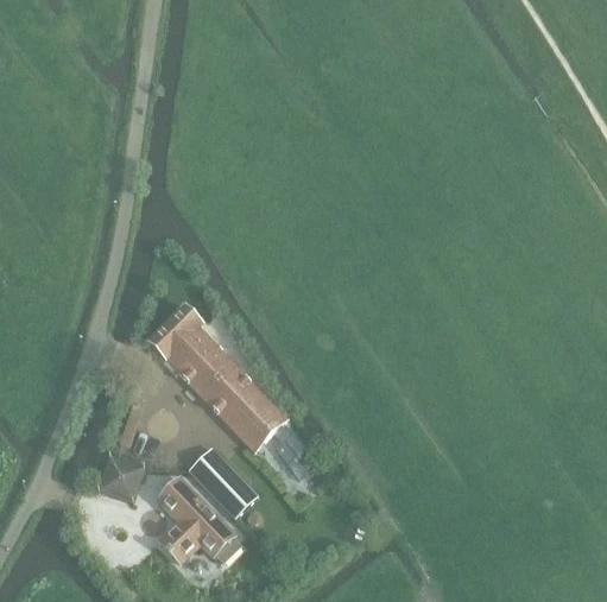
[(201,325),(183,306),(147,341),(166,361),(163,363),(175,375),(177,373),(253,451),(285,420),(223,356),(208,340),(197,329),(201,325)]
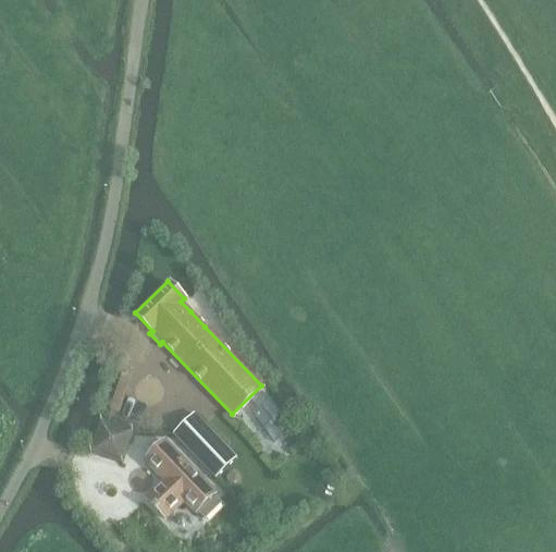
[(214,475),(235,455),(193,412),(173,431),(214,475)]
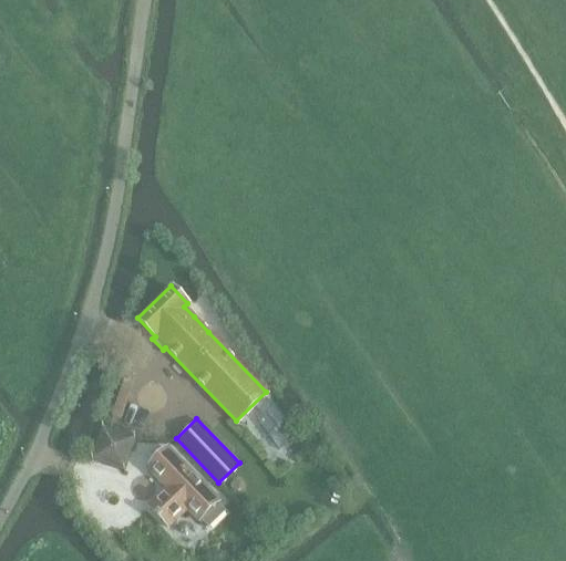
[(102,424),(90,458),(100,461),(125,470),(136,435),(112,427),(102,424)]
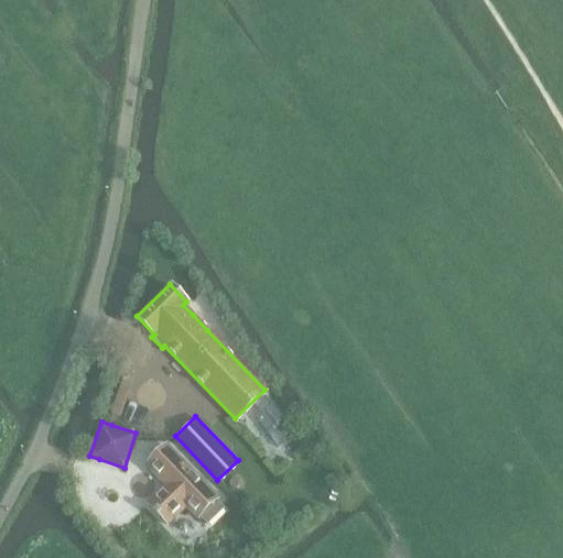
[(165,444),(145,461),(147,462),(166,444),(165,444)]
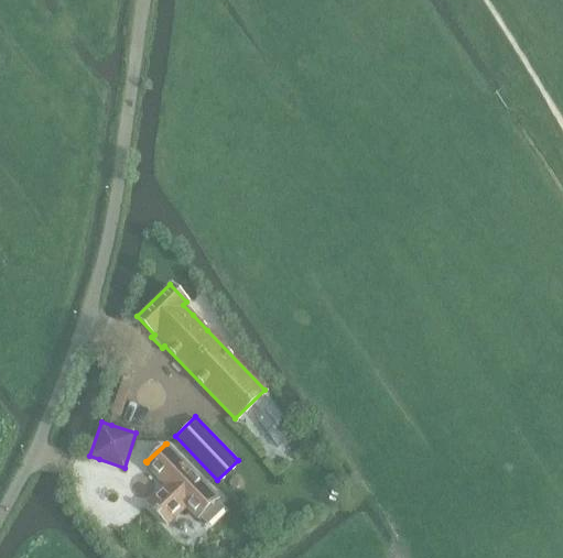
[(217,495),(166,444),(147,462),(166,483),(148,502),(157,511),(158,512),(166,521),(185,502),(197,515),(199,513),(207,521),(223,505),(215,498),(217,495)]
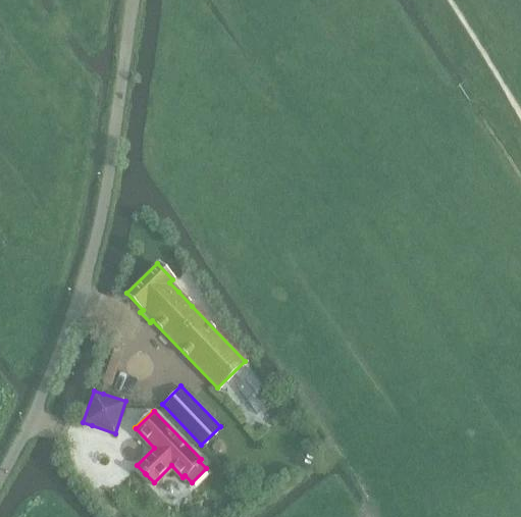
[(145,475),(153,483),(154,482),(146,474),(145,473),(137,465),(136,466),(144,474),(145,475)]
